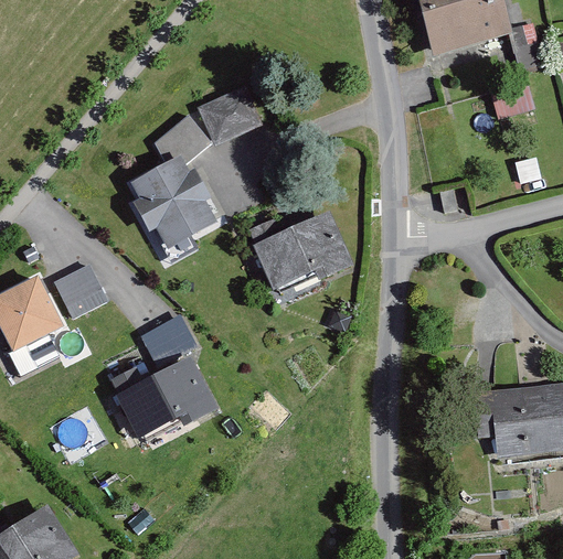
[(417,0),(433,55),(508,36),(518,74),(543,67),(530,19),(509,24),(502,0),(417,0)]
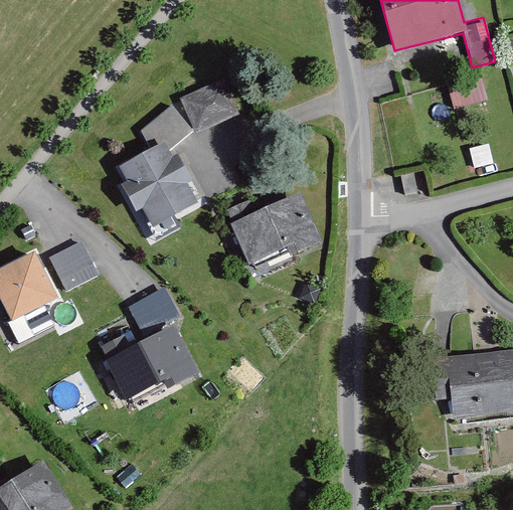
[(446,81),(453,109),(487,99),(479,72),(446,81)]
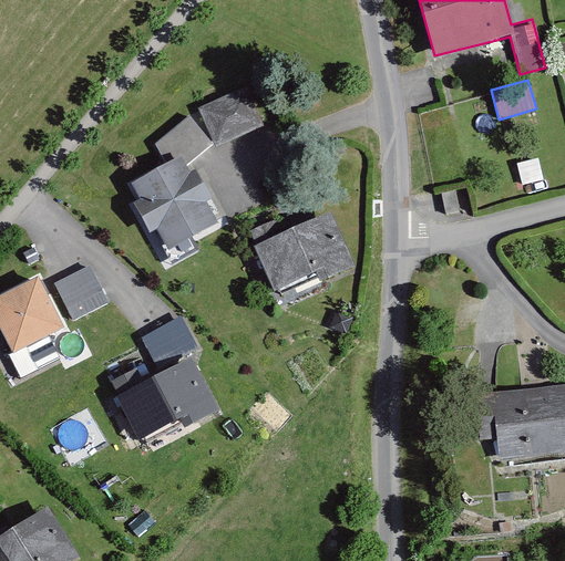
[(262,122),(245,83),(196,104),(212,143),(262,122)]
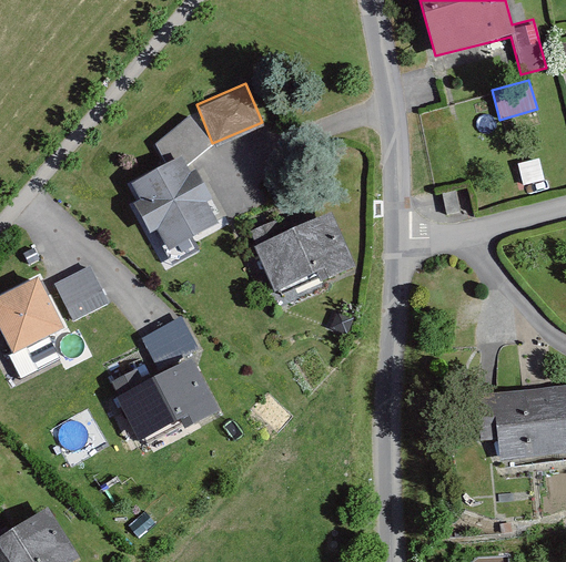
[(190,172),(185,162),(209,143),(188,115),(152,143),(164,166),(133,181),(142,198),(134,202),(150,233),(158,228),(167,248),(216,223),(205,201),(212,197),(198,167),(190,172)]
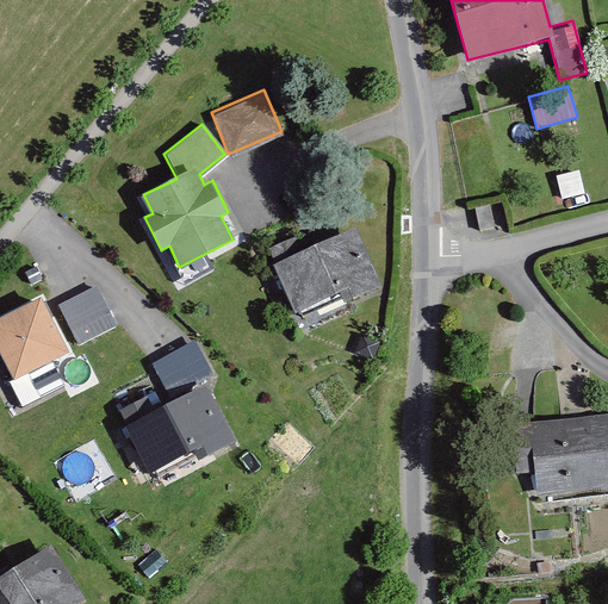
[(583,195),(576,169),(552,176),(560,201),(583,195)]
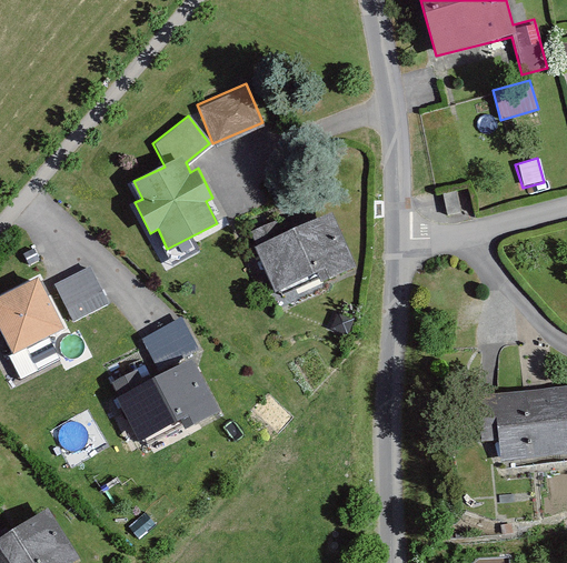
[(294,229),(287,214),(249,231),(277,293),(320,274),(325,283),(358,268),(332,211),(294,229)]
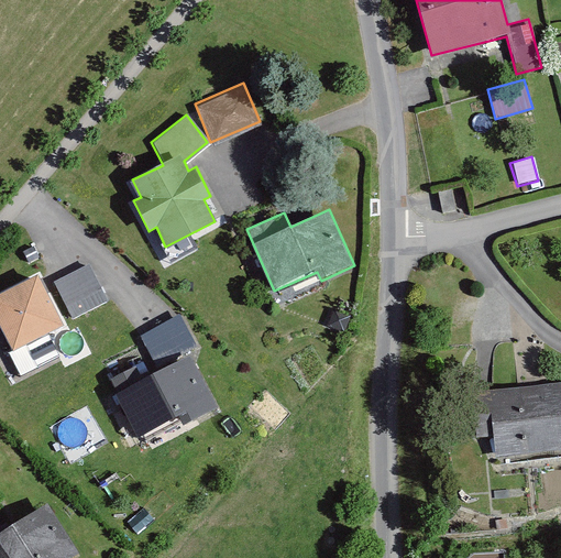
[(87,262),(53,281),(67,308),(101,291),(87,262)]
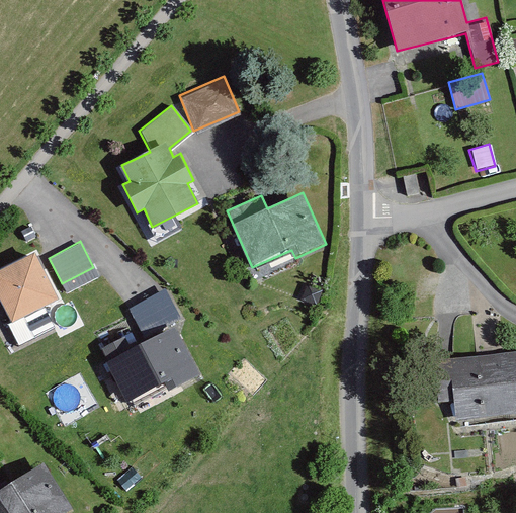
[(60,301),(36,253),(0,271),(0,298),(12,324),(60,301)]
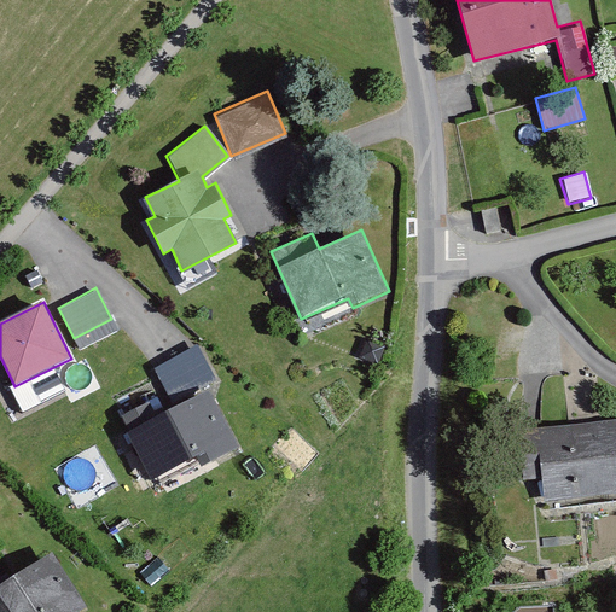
[(213,376),(196,343),(154,365),(170,398),(213,376)]
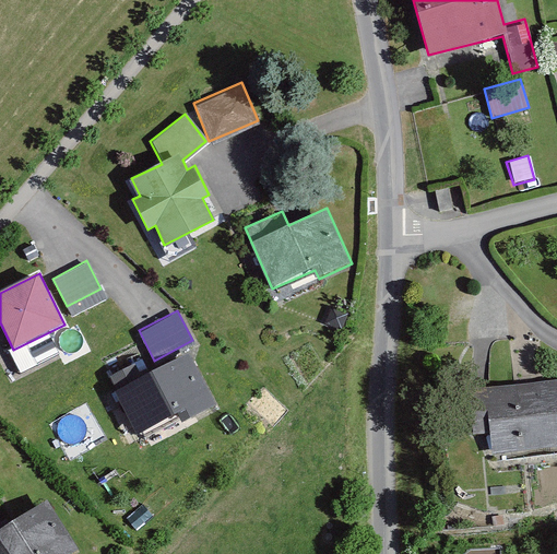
[(217,404),(189,351),(150,370),(143,357),(108,376),(140,436),(181,415),(185,421),(217,404)]
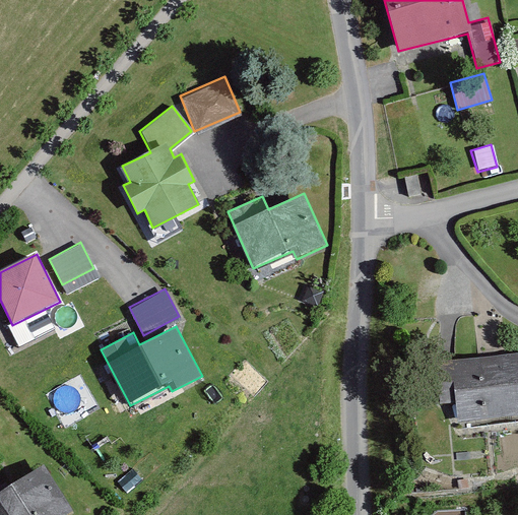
[(517,417),(517,350),(436,361),(441,403),(456,401),(459,425),(517,417)]
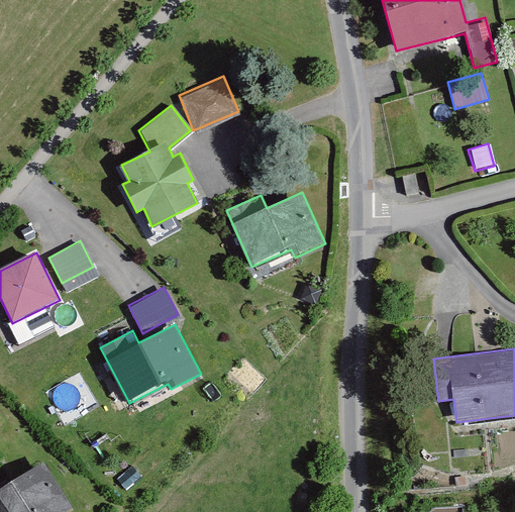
[(67,511),(74,508),(43,461),(8,483),(0,471),(0,511),(67,511)]
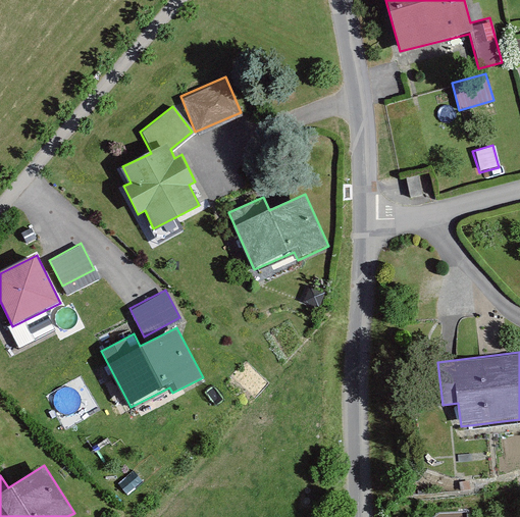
All buildings are outlined.
